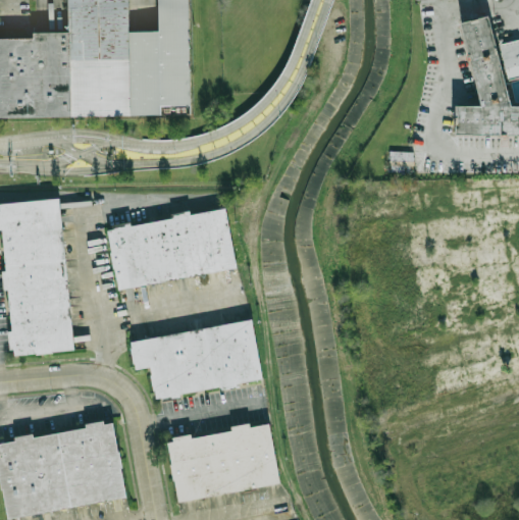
[(0,117),(192,115),(190,0),(159,0),(161,29),(130,29),(130,0),(67,0),(67,29),(0,29),(0,117)]
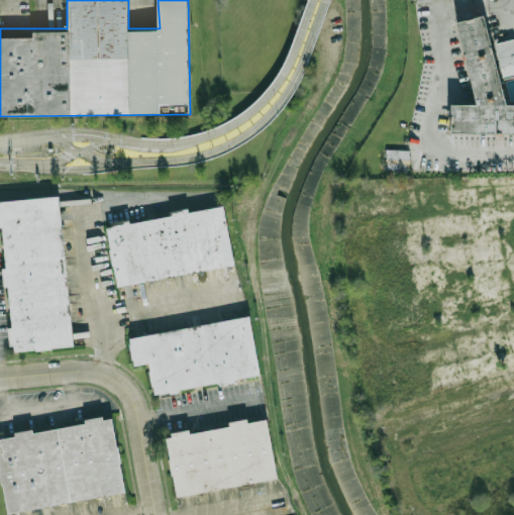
[(488,41),(511,35),(511,37),(513,50),(513,70),(496,75),(503,101),(513,101),(513,128),(447,128),(447,100),(473,101),(451,18),(480,10),(488,41)]
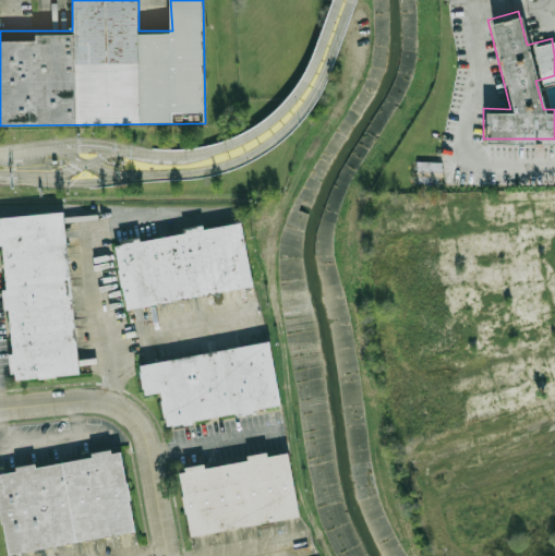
[(387,116),(393,104),(379,98),(375,110),(387,116)]
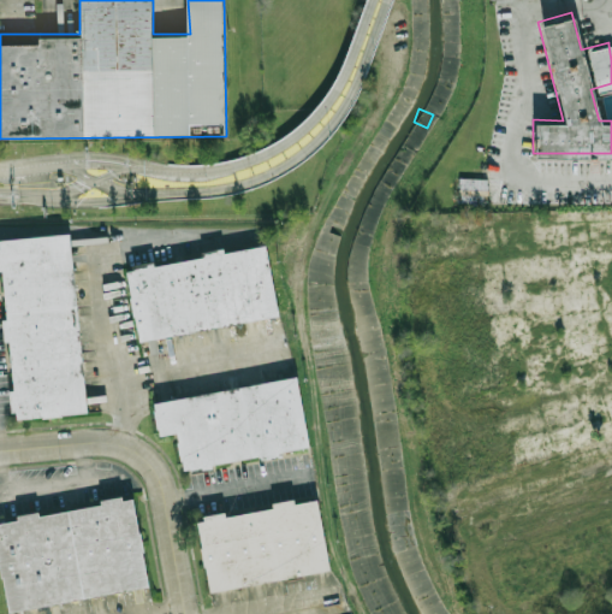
[(456,198),(483,199),(485,177),(456,176),(456,198)]
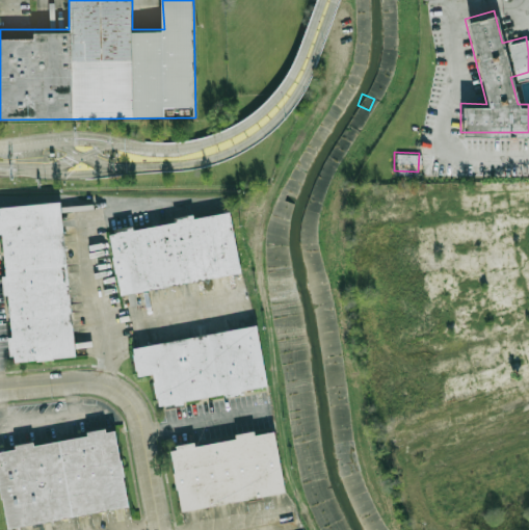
[(0,207),(60,202),(75,355),(11,362),(0,240),(0,207)]
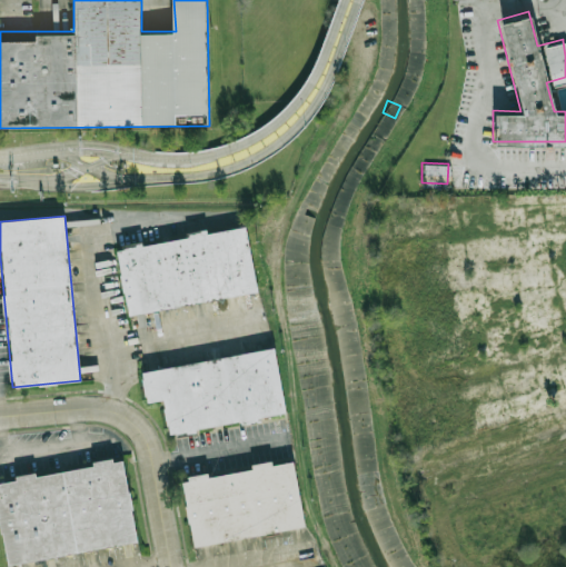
[(115,249),(246,225),(257,292),(128,315),(115,249)]
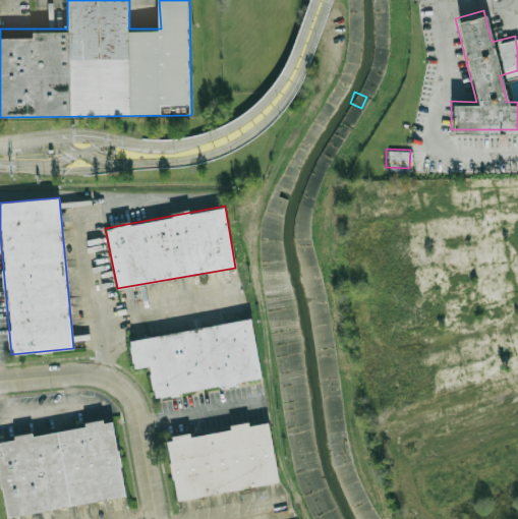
[(130,343),(251,322),(262,379),(152,397),(147,370),(133,372),(130,343)]
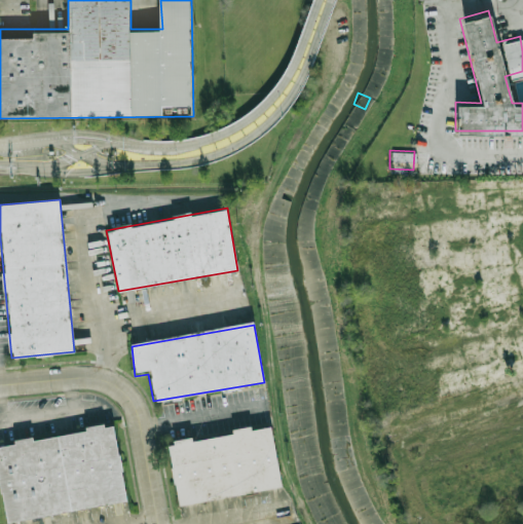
[(0,447),(114,426),(127,495),(5,520),(0,495),(0,447)]
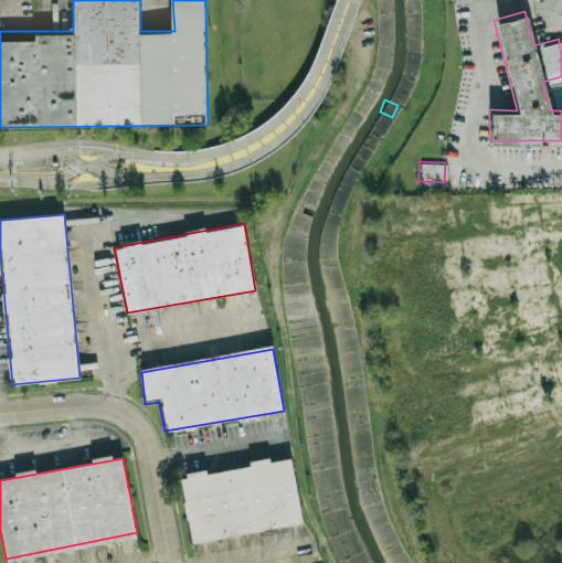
[(182,479),(292,461),(303,520),(192,541),(182,479)]
